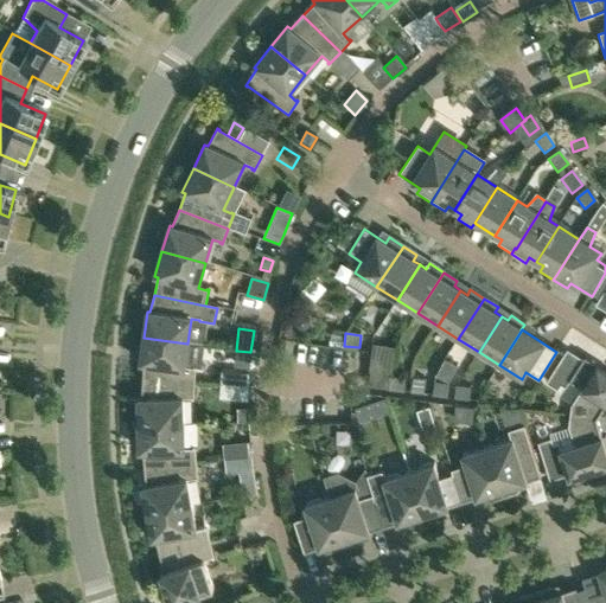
[(187,344),(144,338),(140,364),(144,364),(142,382),(195,385),(195,369),(193,369),(193,370),(184,369),(187,344)]
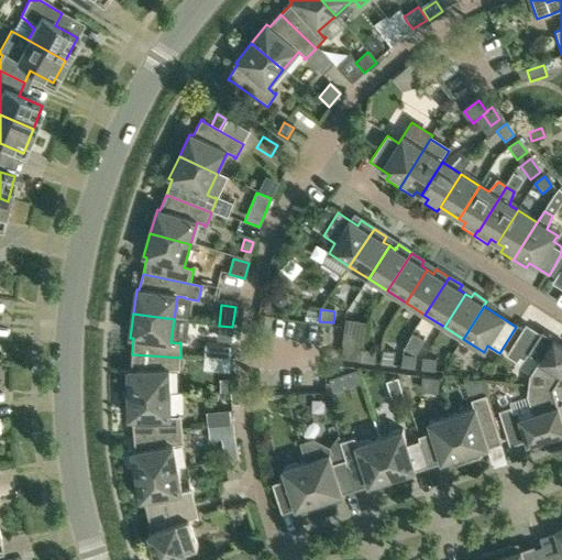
[(232,327),(219,326),(217,340),(231,342),(232,327)]
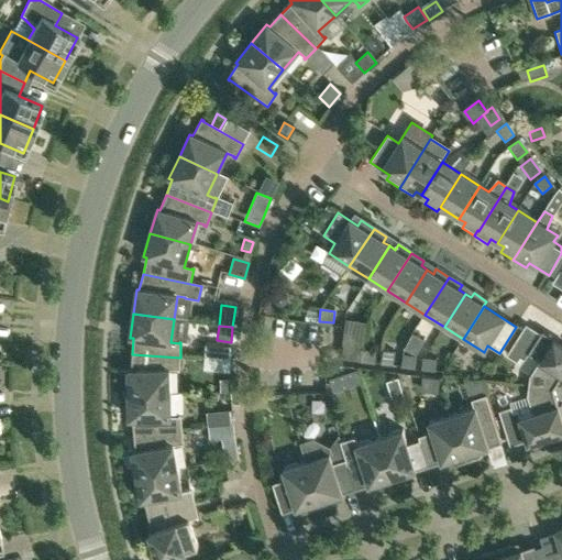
[(561,344),(541,332),(540,336),(537,340),(522,330),(506,357),(517,363),(519,359),(524,361),(528,355),(539,362),(529,377),(528,388),(552,391),(561,375),(561,344)]
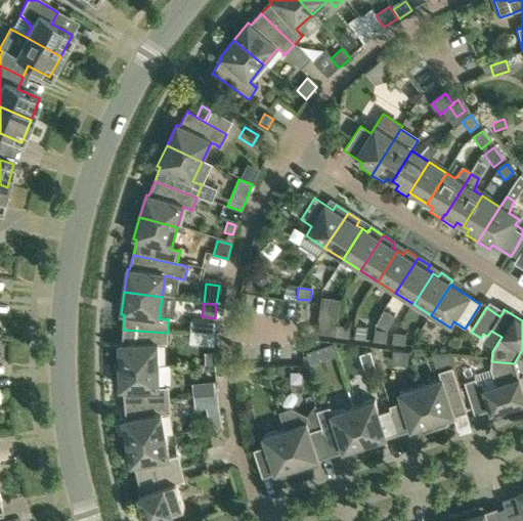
[(381,316),(376,327),(387,332),(392,322),(381,316)]
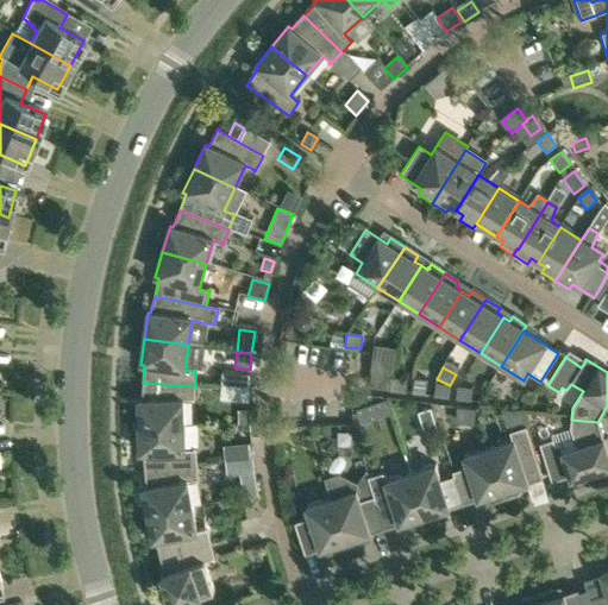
[(368,390),(383,391),(384,379),(370,377),(368,390)]
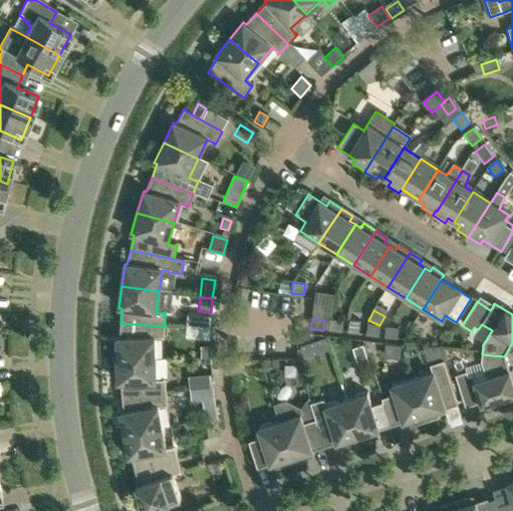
[(329,331),(341,333),(342,322),(330,321),(329,331)]
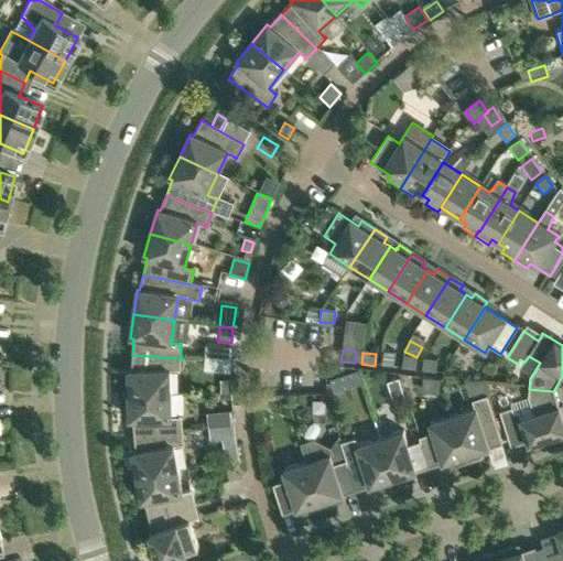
[(382,353),(381,366),(393,368),(394,354),(382,353)]
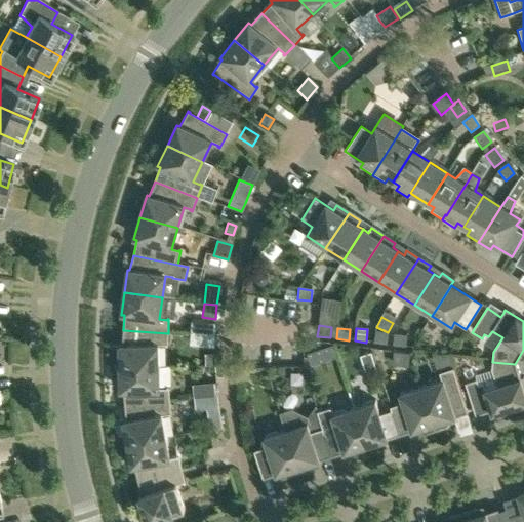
[(168,333),(123,330),(122,346),(119,346),(119,369),(158,368),(158,347),(165,346),(165,348),(167,348),(168,333)]
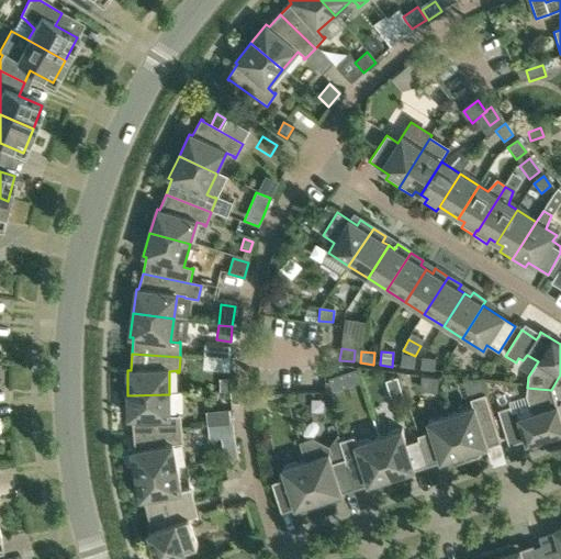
[(401,356),(400,368),(414,369),(415,358),(401,356)]
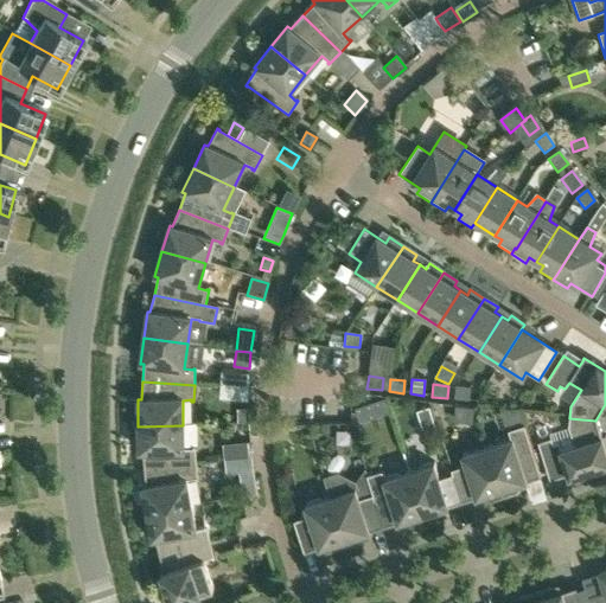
[(453,399),(469,401),(470,389),(454,386),(453,399)]
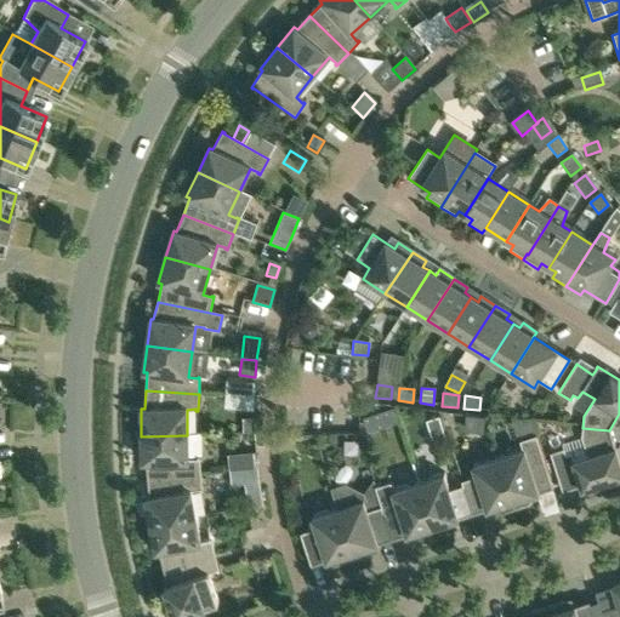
[(368,435),(380,430),(375,416),(363,420),(368,435)]
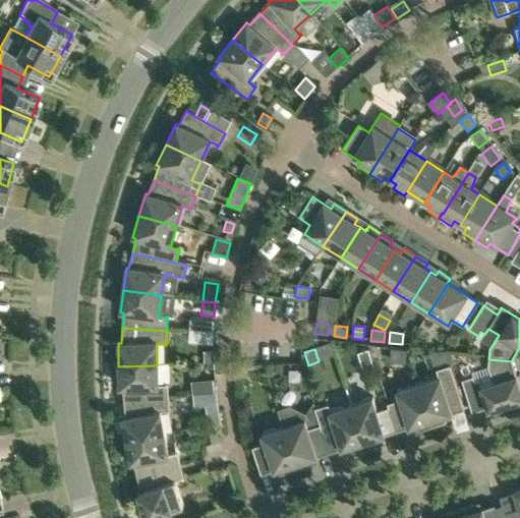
[(357,355),(359,361),(369,358),(367,352),(357,355)]
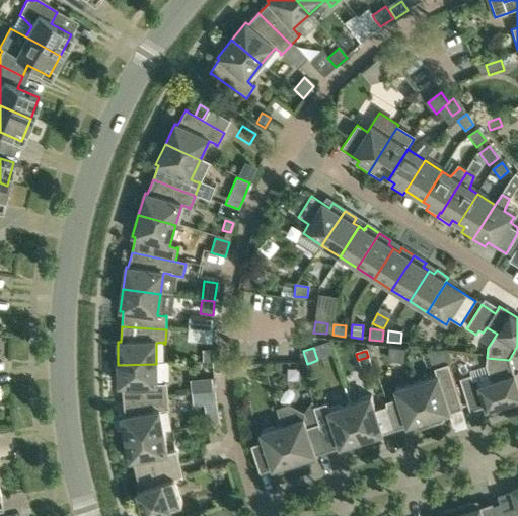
[(514,377),(509,360),(487,358),(486,367),(491,383),(478,386),(476,381),(472,382),(470,377),(459,380),(468,408),(484,402),(486,411),(517,399),(517,387),(517,384),(517,383),(517,378),(517,376),(514,377)]
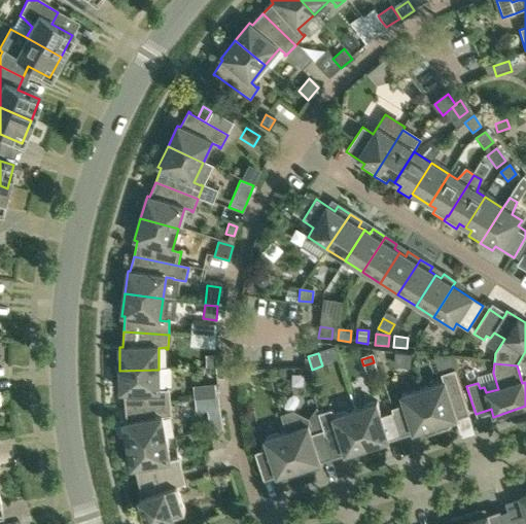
[(125,409),(170,405),(169,390),(160,390),(159,370),(119,371),(120,393),(124,393),(125,409)]
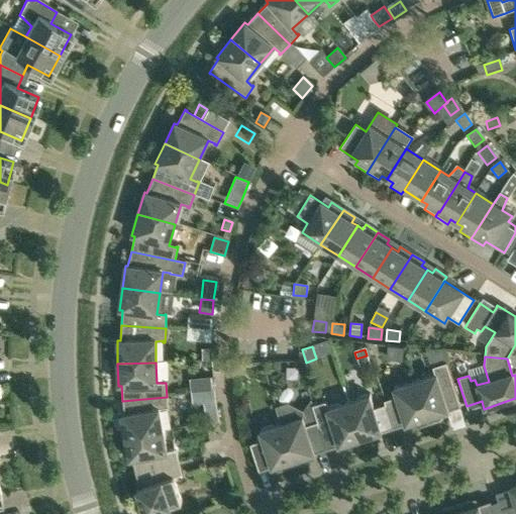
[(435,376),(415,382),(426,418),(428,424),(441,420),(439,414),(459,408),(446,364),(432,368),(435,376)]
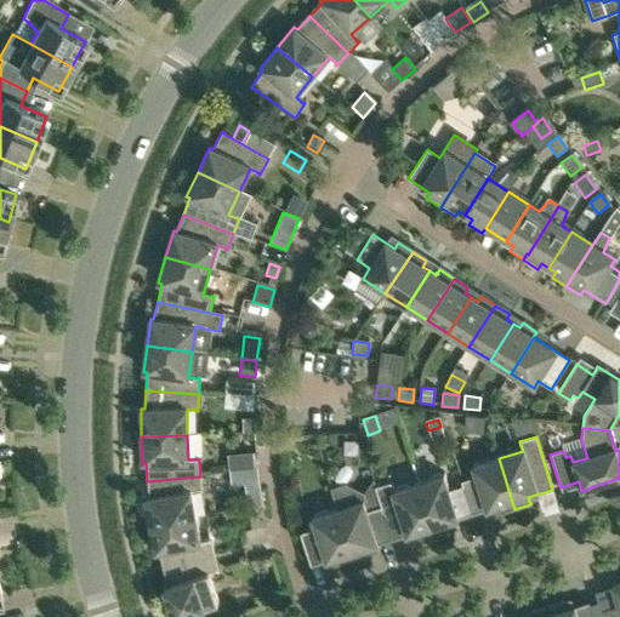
[(515,509),(512,502),(499,458),(472,467),(476,478),(461,483),(462,486),(472,515),(496,508),(499,514),(515,509)]
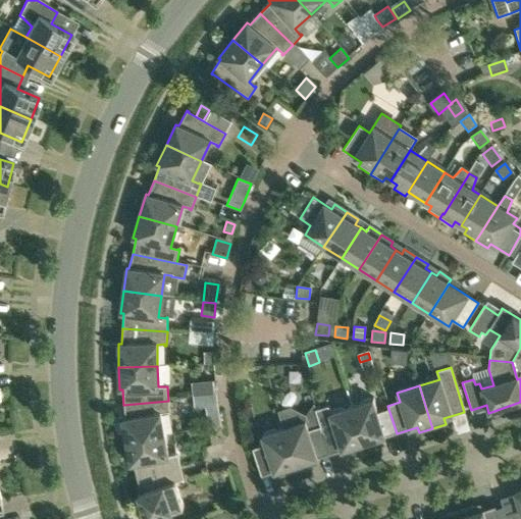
[(126,443),(164,436),(160,415),(169,414),(168,401),(123,405),(125,420),(122,420),(126,443)]
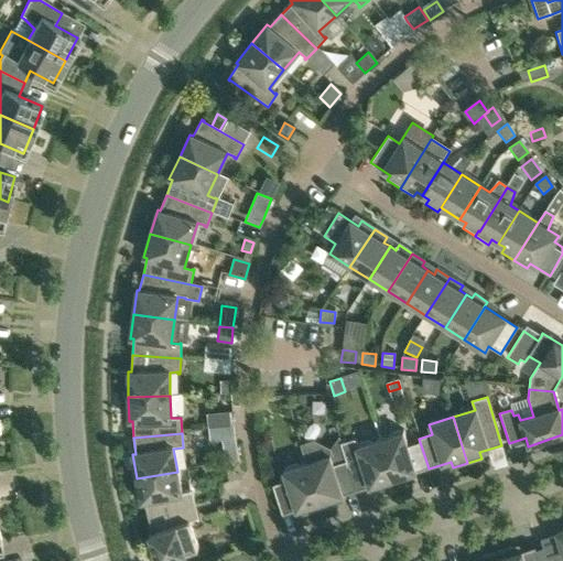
[(403,433),(379,440),(392,481),(429,468),(420,442),(407,446),(403,433)]
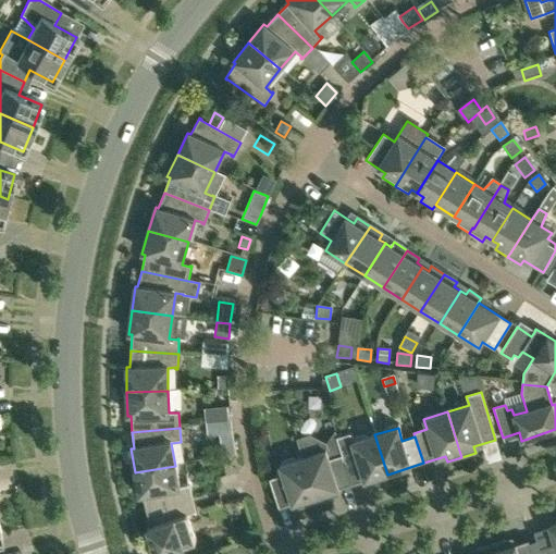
[(336,438),(342,456),(351,485),(387,475),(374,434),(353,442),(350,433),(336,438)]
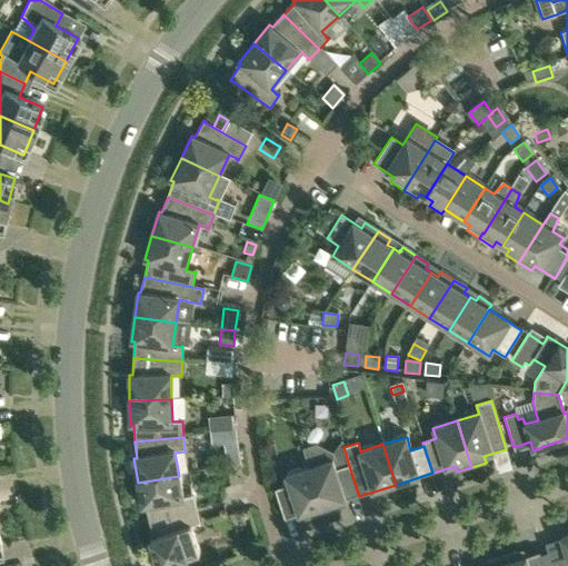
[(337,503),(359,496),(349,466),(336,469),(331,455),(316,447),(304,452),(309,468),(324,514),(338,509),(337,503)]
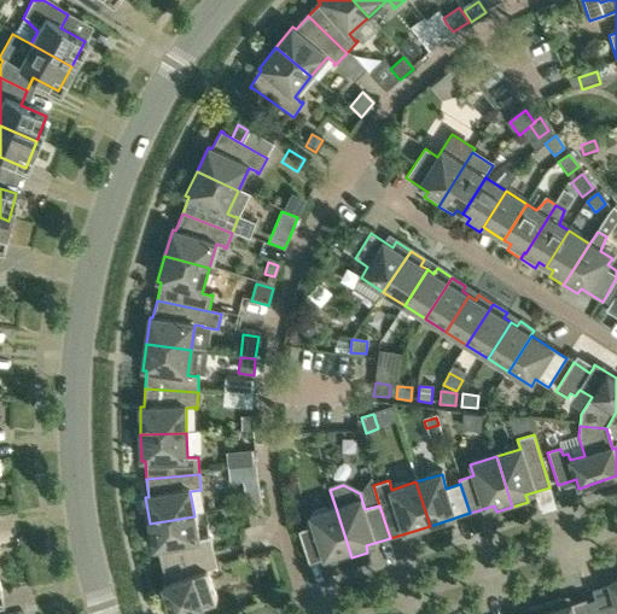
[(351,557),(336,508),(310,515),(314,526),(300,531),(309,563),(333,556),(337,562),(351,557)]
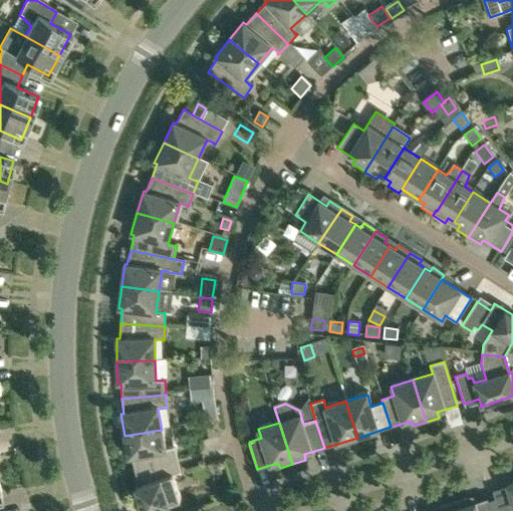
[(162,430),(124,436),(129,458),(131,457),(135,472),(178,461),(174,448),(165,450),(162,430)]
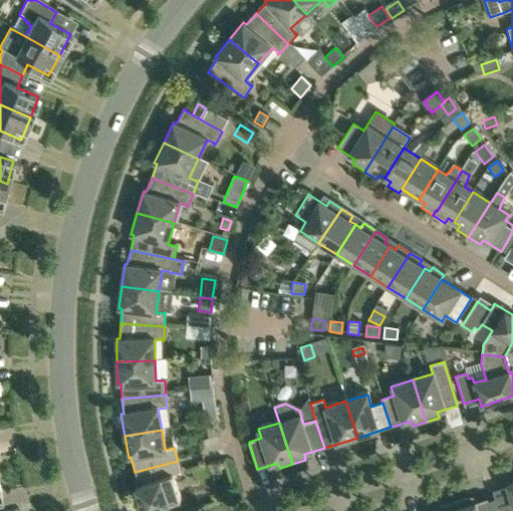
[(178,461),(135,472),(139,487),(136,487),(144,510),(151,510),(180,500),(172,477),(181,475),(178,461)]
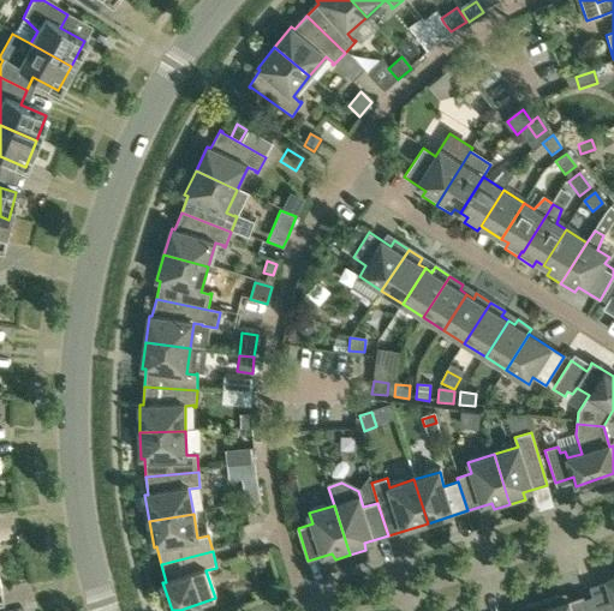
[(613,610),(613,576),(606,580),(607,583),(609,589),(591,594),(595,610),(613,610)]
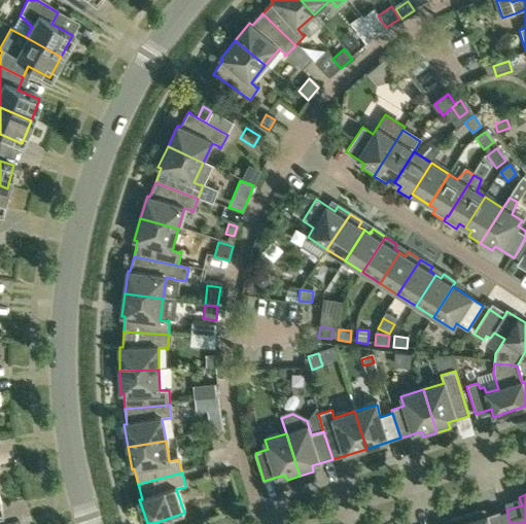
[(502,523),(499,512),(481,518),(478,514),(463,518),(465,523),(502,523)]
